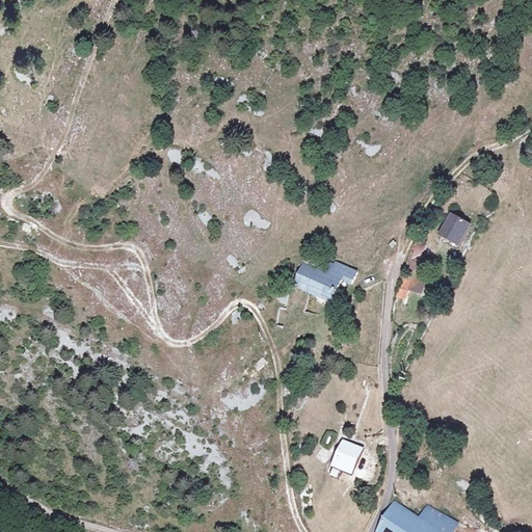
[(453,214),(441,233),(456,244),(470,225),(453,214)]
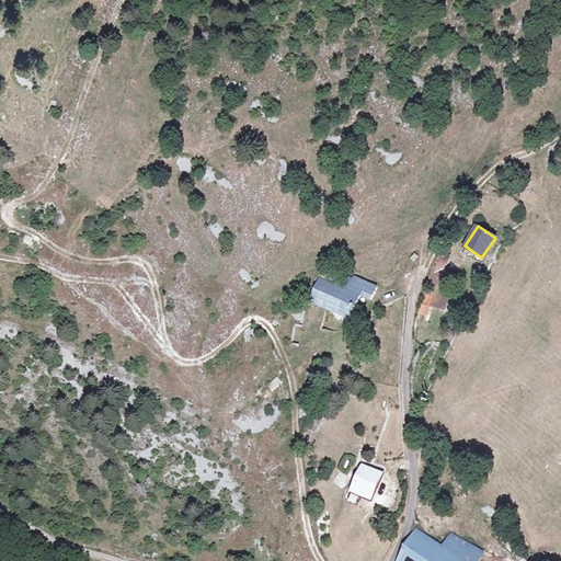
[(385,244),(397,250),(401,240),(390,236),(385,244)]
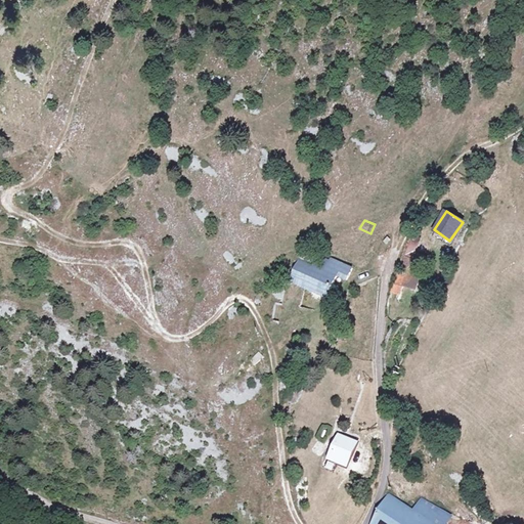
[(413,234),(406,247),(415,251),(421,237),(413,234)]
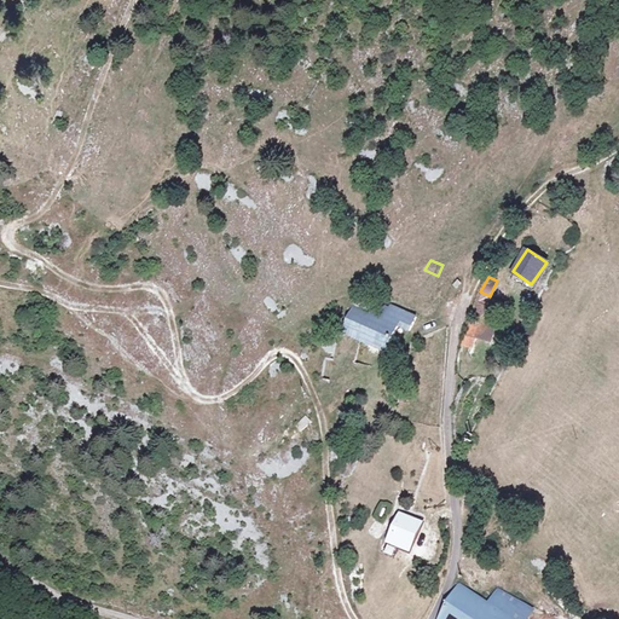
[(490,296),(480,291),(475,301),(487,307),(496,312),(501,302),(490,296)]
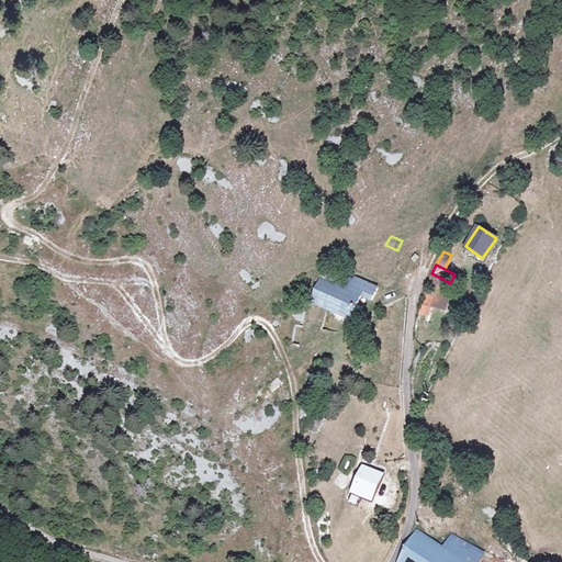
[(442,279),(431,273),(427,282),(438,288),(442,279)]
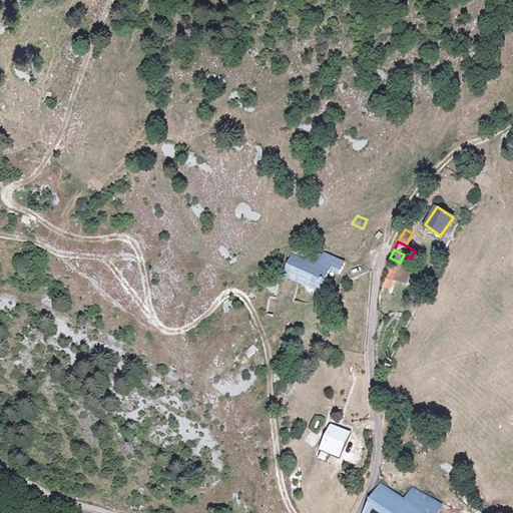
[(339,273),(342,263),(325,255),(323,260),(312,254),(308,265),(293,259),(285,277),(318,290),(328,269),(339,273)]
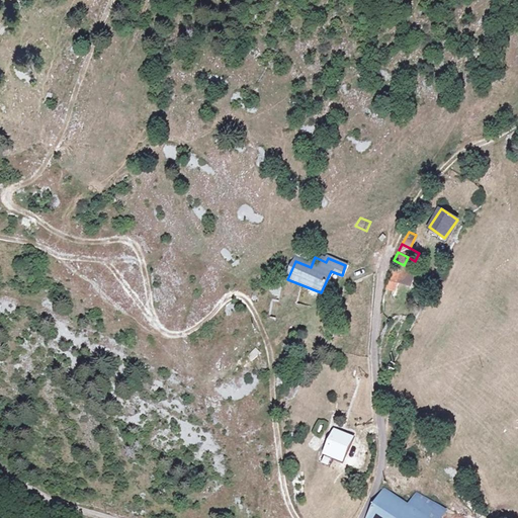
[(399,283),(402,274),(393,270),(386,289),(396,292),(399,283)]
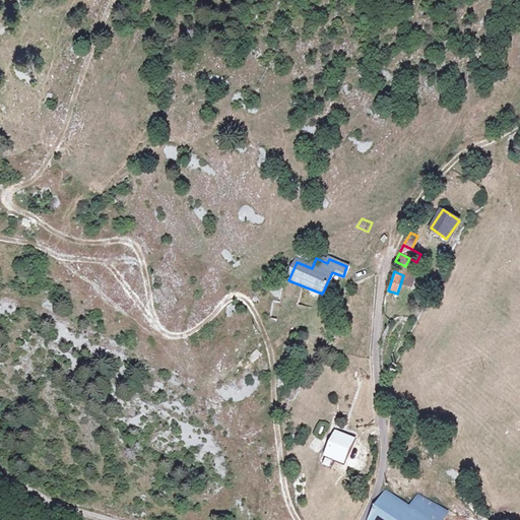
[(404,272),(403,275),(400,284),(413,289),(418,274),(410,271),(409,273),(404,272)]
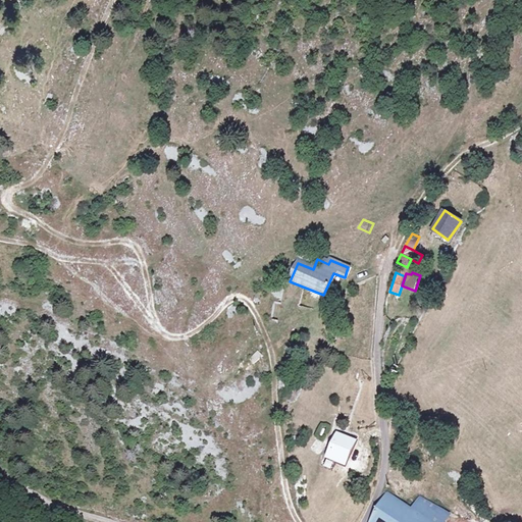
[(346,444),(330,437),(322,459),(338,465),(346,444)]
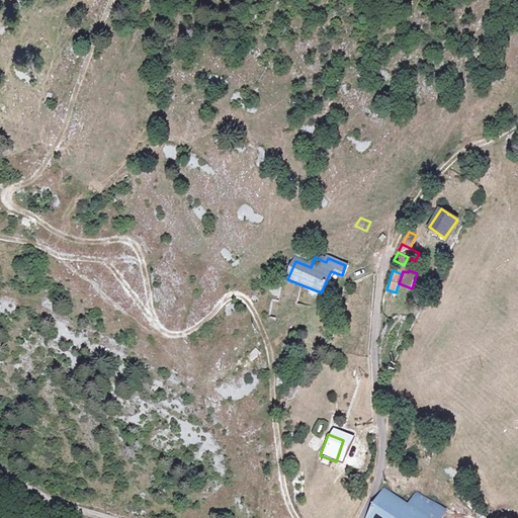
[(263,466),(259,462),(255,468),(259,472),(263,466)]
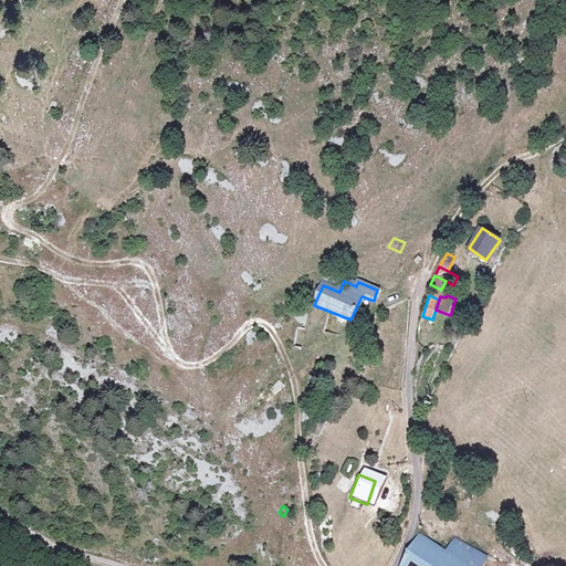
[(479,565),(483,557),(453,535),(442,551),(416,532),(406,548),(404,554),(401,559),(398,565),(479,565)]
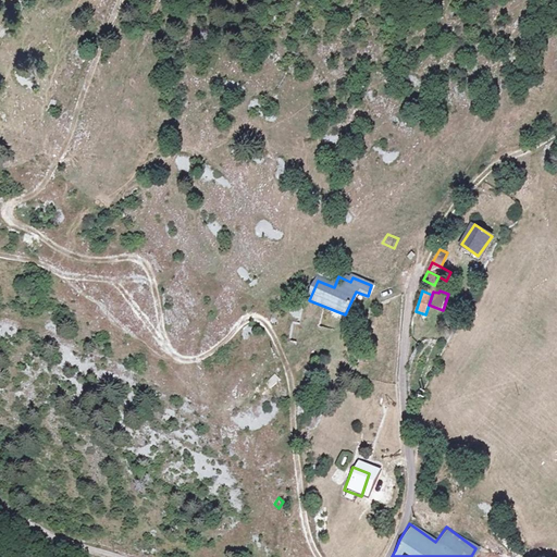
All buildings are outlined.
